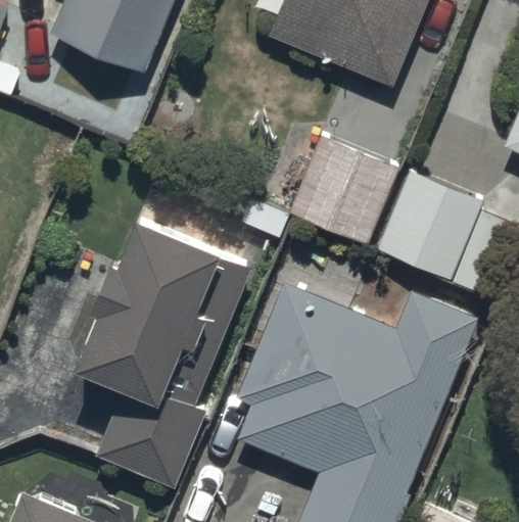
[(63,0),(50,33),(144,73),(175,0),(63,0)]
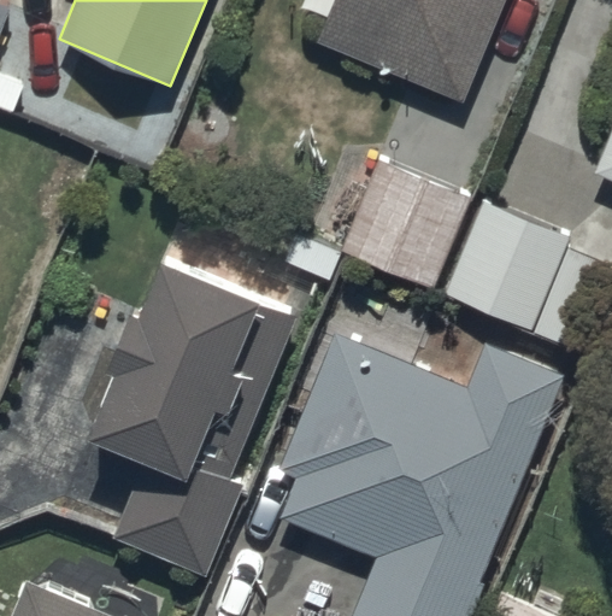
[(334,0),(317,44),(463,103),(505,0),(334,0)]
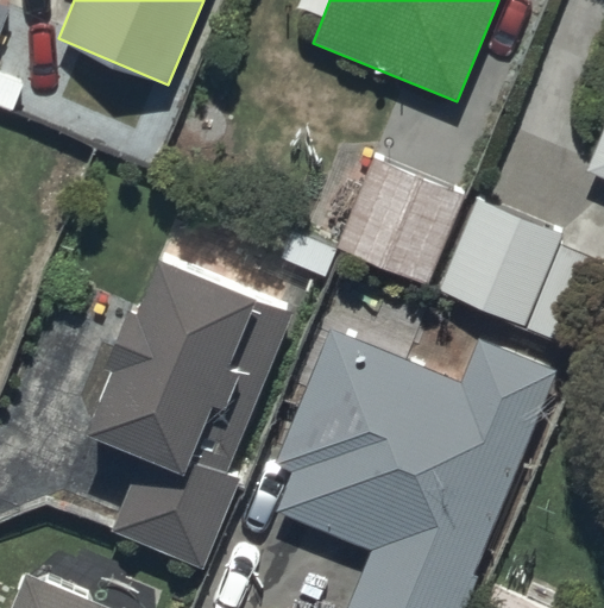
[(603,129),(585,175),(603,182),(603,129)]
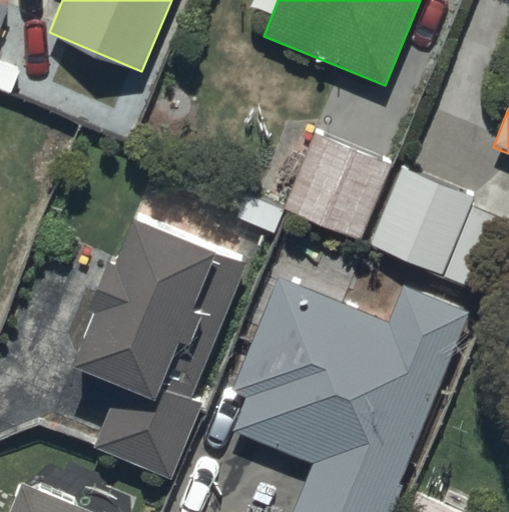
[(315,133),(284,208),(360,240),(391,165),(315,133)]
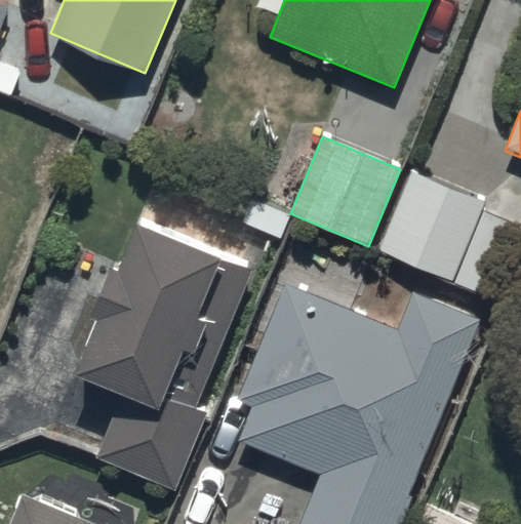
[(484,203),(410,172),(377,250),(452,281),(484,203)]
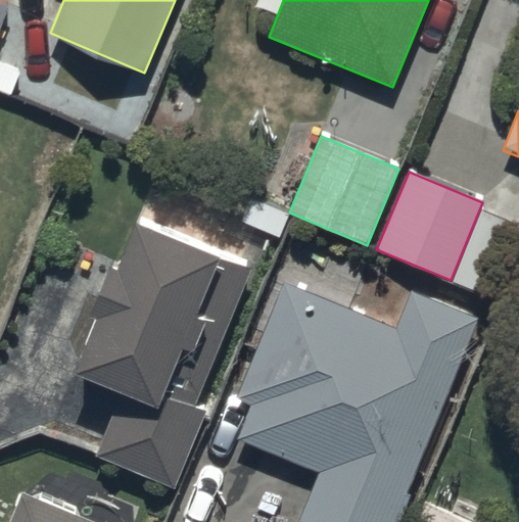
[(95,458),(175,489),(206,411),(195,406),(250,269),(140,224),(121,272),(113,269),(93,318),(100,321),(78,376),(121,392),(95,458)]
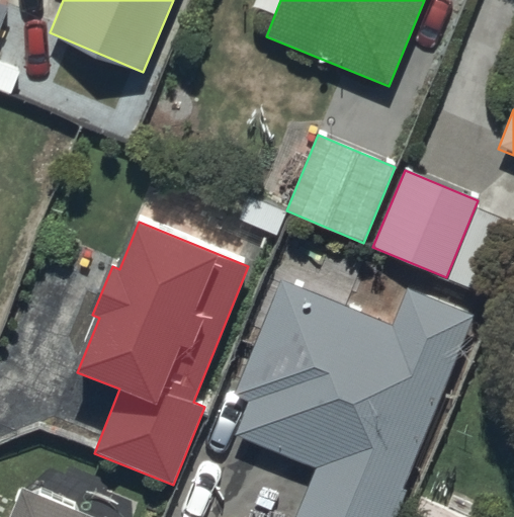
[(295,516),(395,516),(406,491),(403,490),(474,317),(407,289),(392,326),(281,281),(234,396),(249,402),(235,435),(317,468),(295,516)]
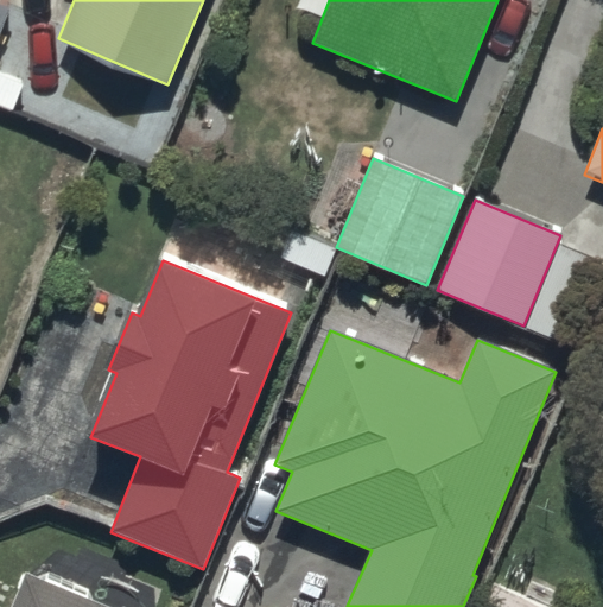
[(106,606),(26,574),(12,606),(106,606)]
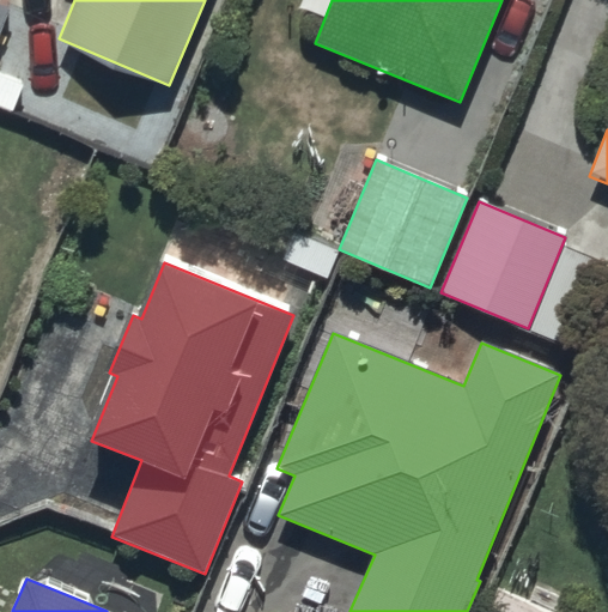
[(486,611),(547,611),(496,591),(486,611)]
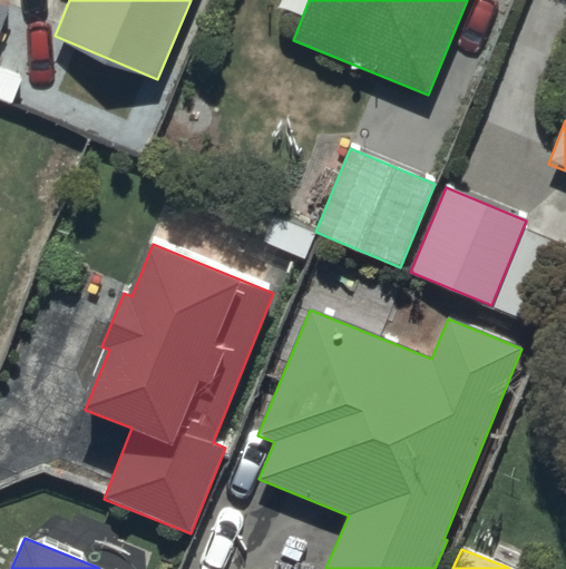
All buildings are outlined.
